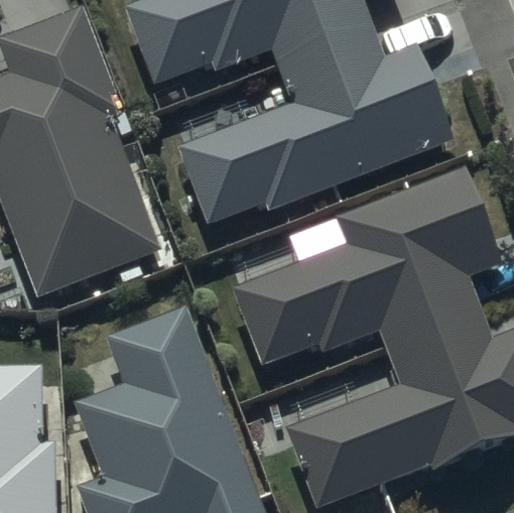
[(147,0),(126,8),(156,86),(214,62),(216,71),(269,48),(290,101),(174,147),(205,224),(263,200),(267,211),(453,137),(415,42),(384,54),(362,0),(147,0)]
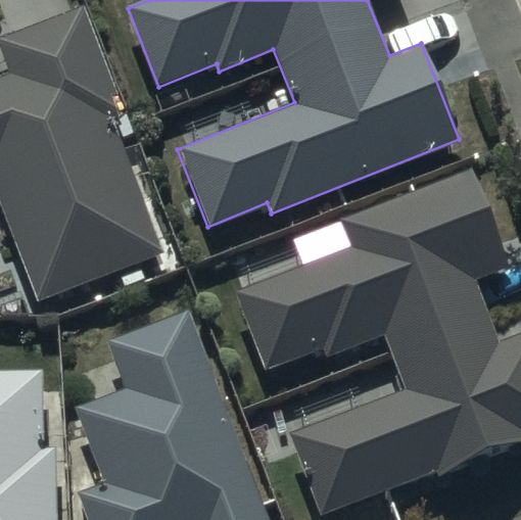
[(123,110),(82,5),(0,36),(0,45),(11,76),(0,80),(0,203),(38,301),(163,252),(110,114),(123,110)]
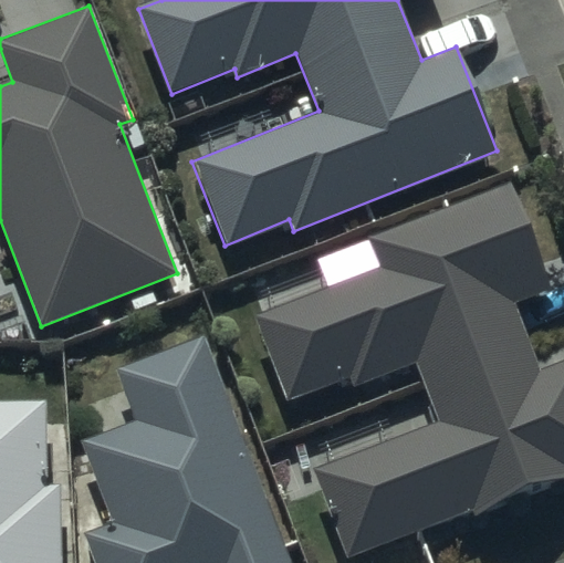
[(263,313),(254,316),(288,404),(348,381),(352,389),(415,365),(438,424),(415,431),(405,405),(273,455),(291,500),(320,489),(346,560),(472,512),(476,519),(563,485),(563,360),(540,369),(515,303),(552,290),(510,181),(367,237),(371,243),(253,288),(263,313)]
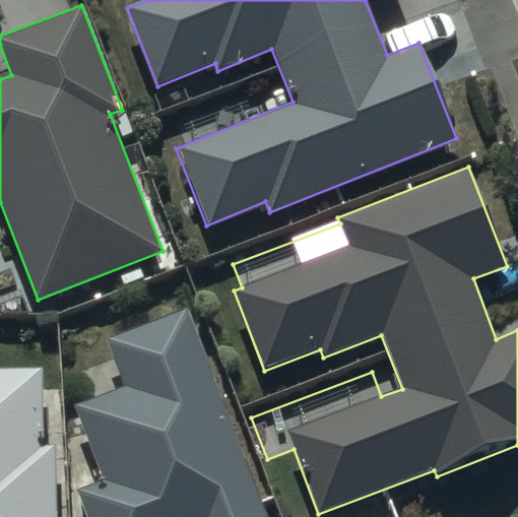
[(266,516),(185,309),(107,340),(125,387),(74,407),(104,481),(75,493),(84,516),(266,516)]
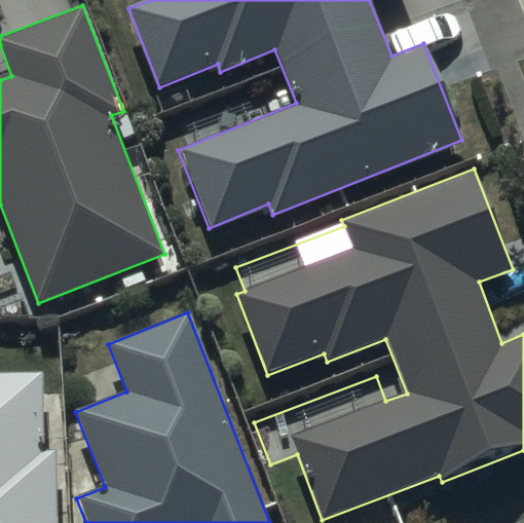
[(41,376),(0,376),(0,522),(54,522),(54,453),(41,453),(41,376)]
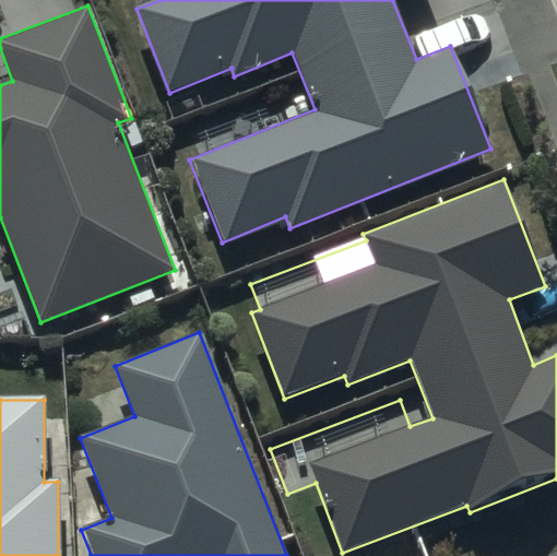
All buildings are outlined.
